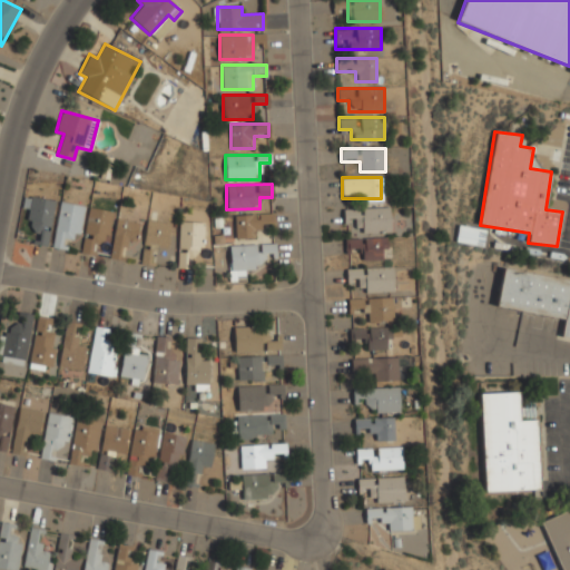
[(55,202),(31,196),(25,231),(38,233),(36,244),(46,246),(55,202)]
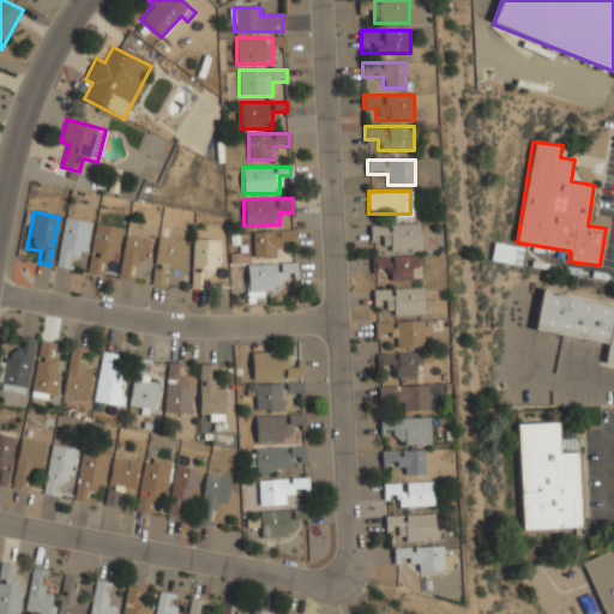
[(88,220),(61,218),(59,268),(67,268),(68,257),(86,258),(88,220)]
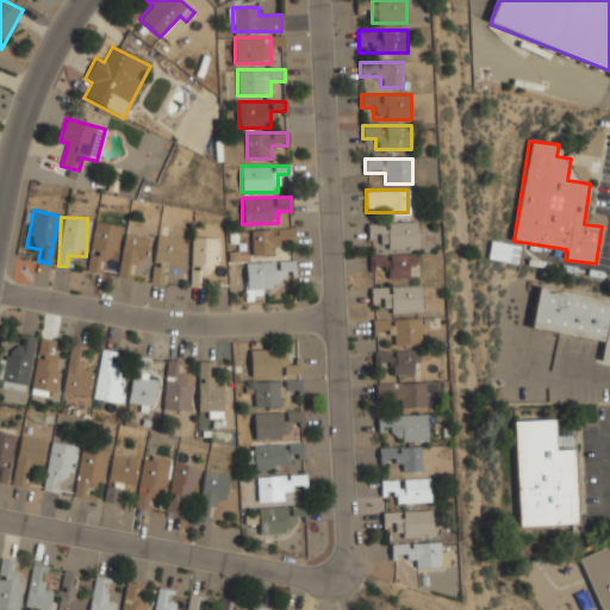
[(113,260),(122,226),(97,221),(88,254),(113,260)]
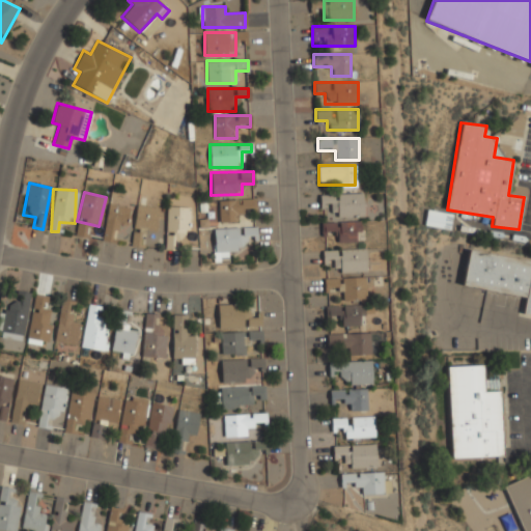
[(364,216),(364,194),(319,194),(319,205),(330,205),(330,216),(364,216)]
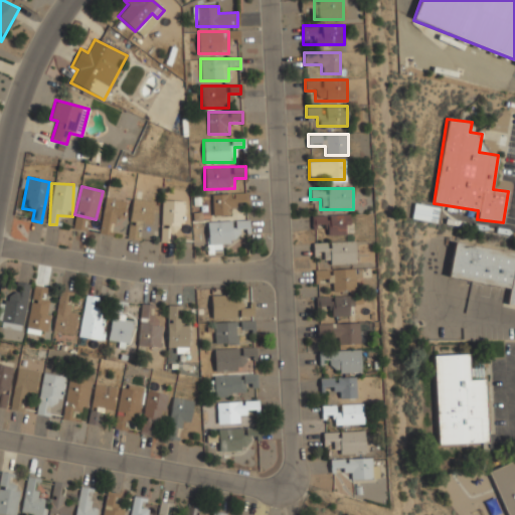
[(211,215),(234,215),(234,203),(246,203),(246,193),(211,193),(211,215)]
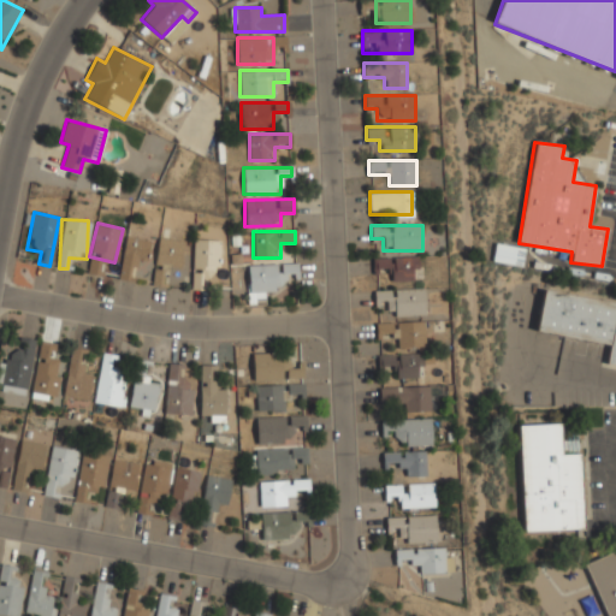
[(146,271),(150,240),(125,236),(119,279),(130,282),(132,270),(146,271)]
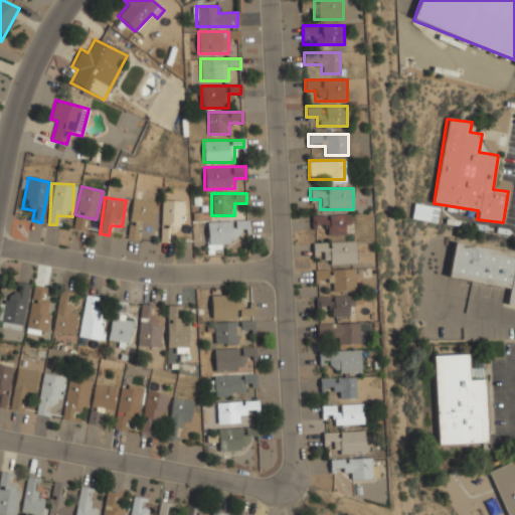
[(153,201),(132,198),(127,238),(138,239),(140,225),(149,226),(153,201)]
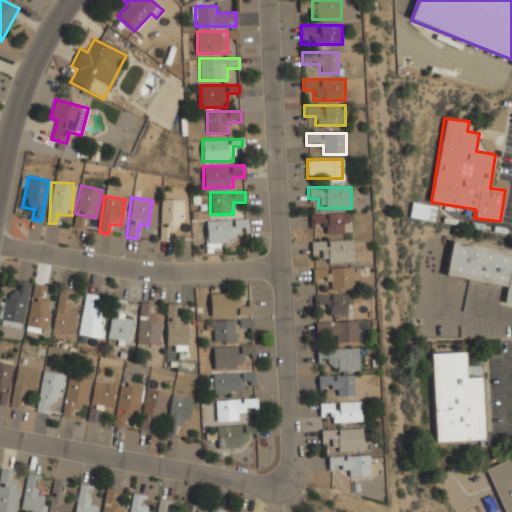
[(159,241),(170,241),(170,230),(182,230),(182,199),(160,199),(159,241)]
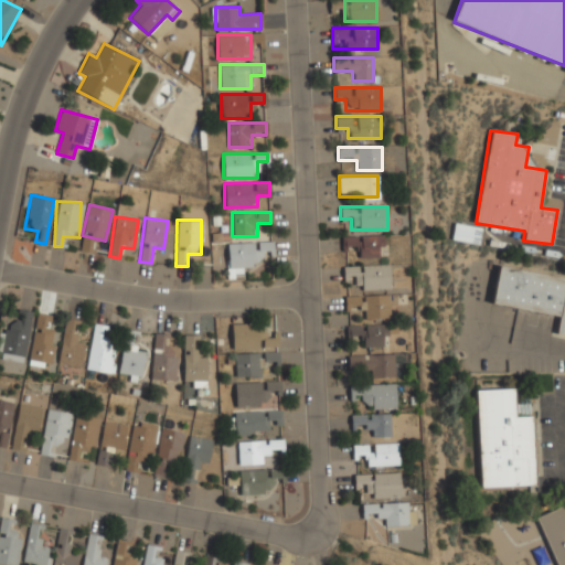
[(481,228),(454,223),(451,240),(478,245),(481,228)]
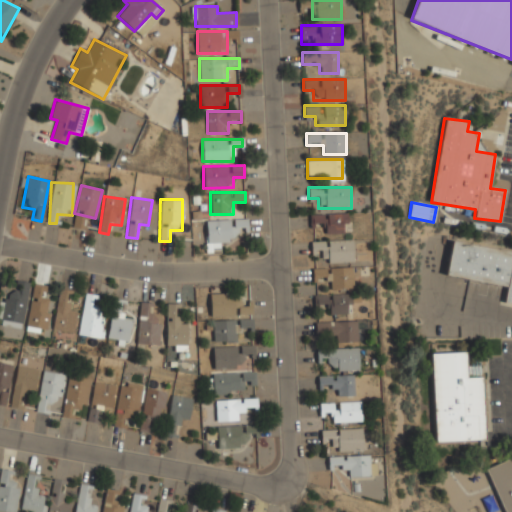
[(322,233),(348,233),(348,214),(309,214),(309,224),(322,224),(322,233)]
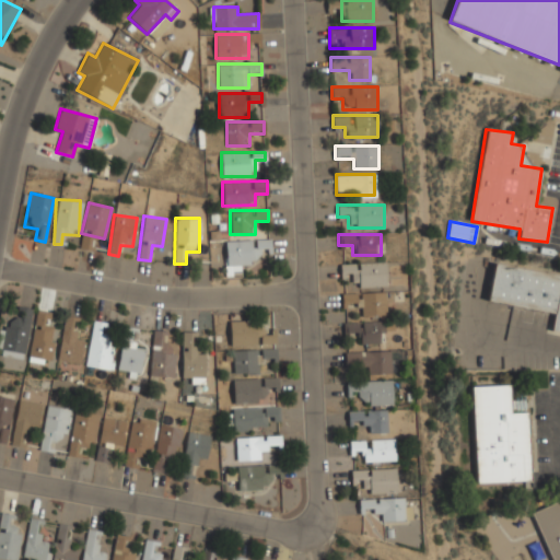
[(258,268),(258,241),(225,241),(225,268),(258,268)]
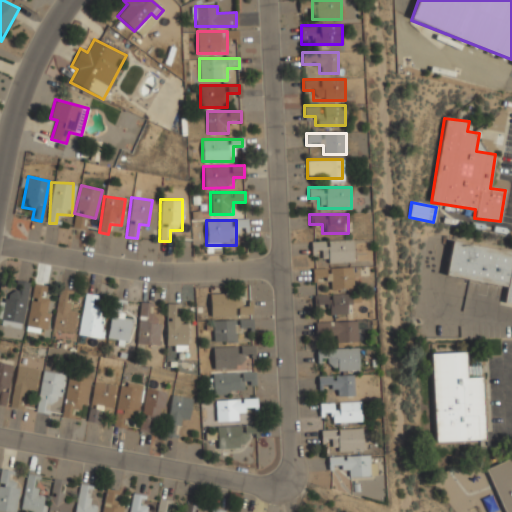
[(353,240),(311,240),(311,252),(322,252),(322,262),(353,262),(353,240)]
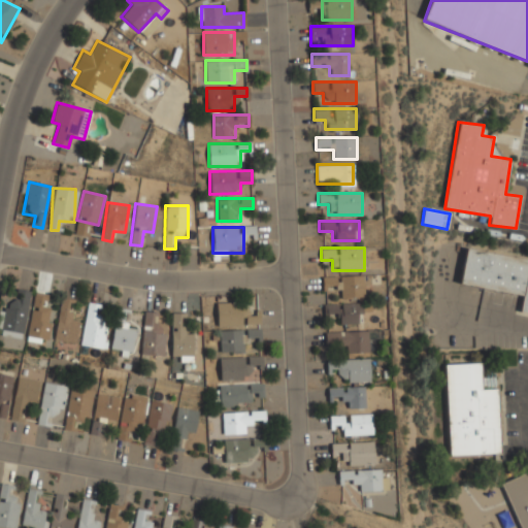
[(527,312),(527,259),(466,249),(460,284),(522,294),(519,311),(527,312)]
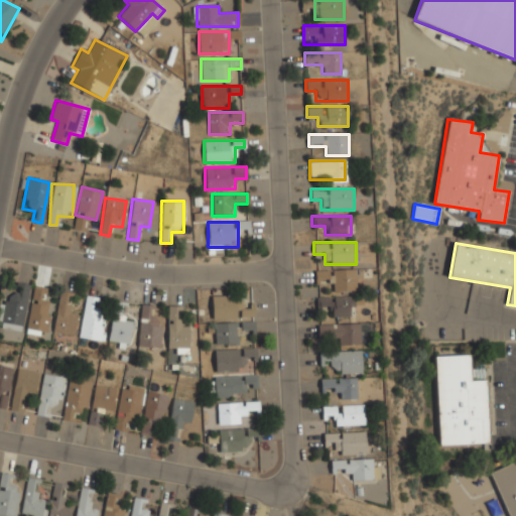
[(333,291),(356,290),(356,269),(315,269),(315,281),(333,281),(333,291)]
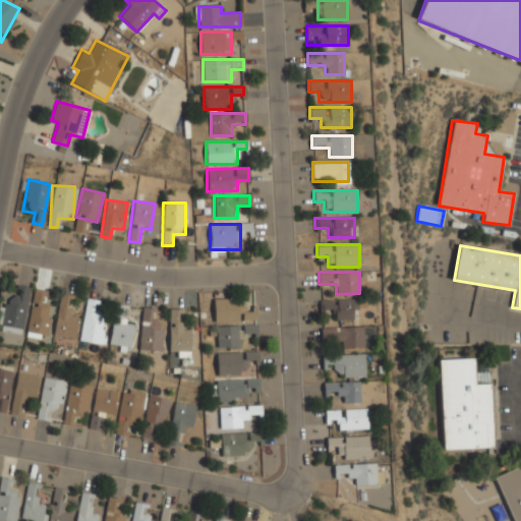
[(20,334),(30,288),(10,284),(1,330),(20,334)]
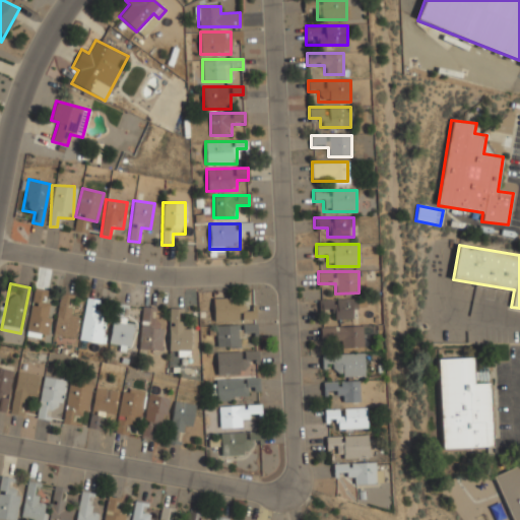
[(48,335),(53,302),(47,301),(48,289),(34,287),(26,332),(48,335)]
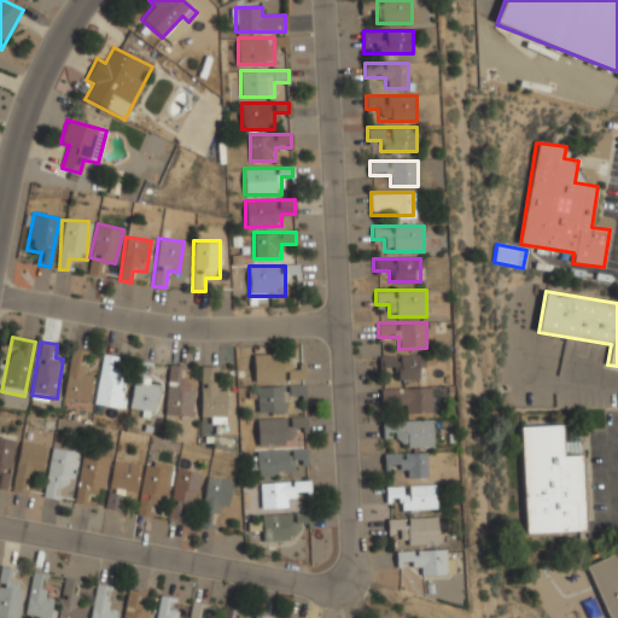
[(92,375),(80,373),(85,350),(71,348),(63,397),(87,402),(92,375)]
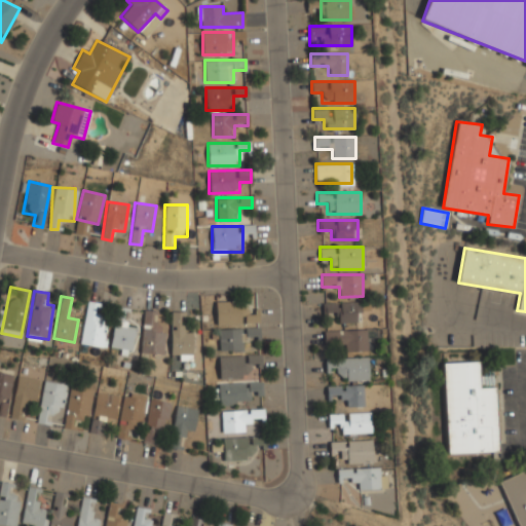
[(80,344),(104,347),(107,325),(97,323),(99,303),(86,301),(80,344)]
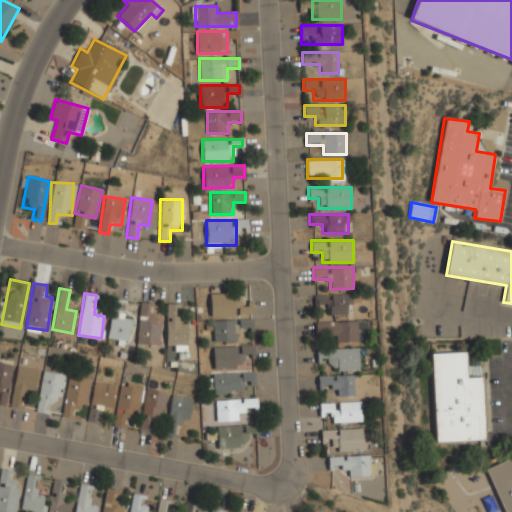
[(251,315),(251,304),(241,304),(241,293),(210,293),(210,315),(251,315)]
